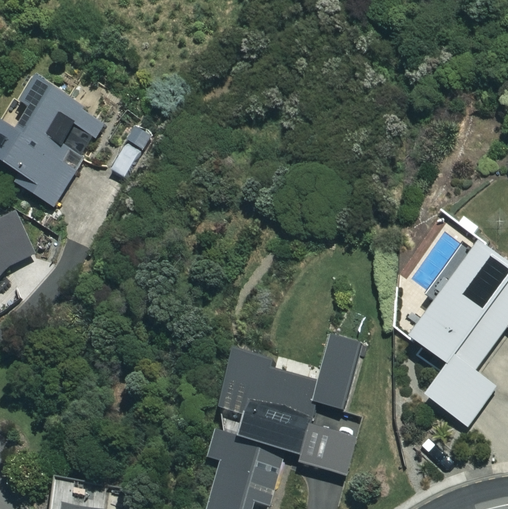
[(106,124),(41,75),(21,100),(35,111),(20,130),(5,119),(0,125),(0,158),(19,173),(15,178),(51,205),(81,166),(76,163),(106,124)]
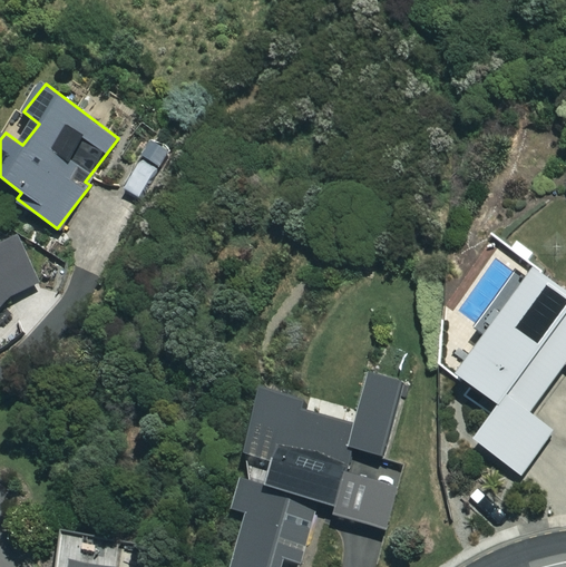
[(166,152),(143,136),(127,162),(150,176),(166,152)]
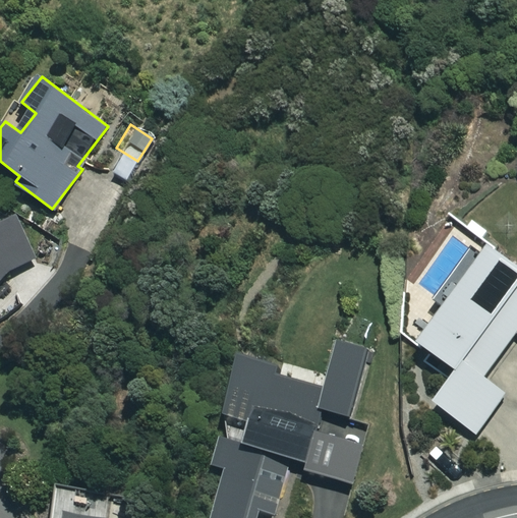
[(0,296),(13,285),(3,275),(32,259),(9,221),(0,226),(0,296)]
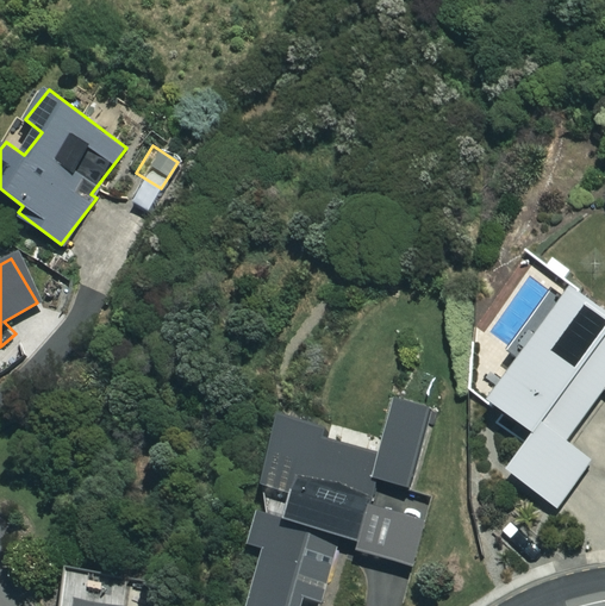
[(604,386),(604,320),(566,294),(485,410),(530,442),(505,478),(553,511),(587,461),(565,445),(604,386)]
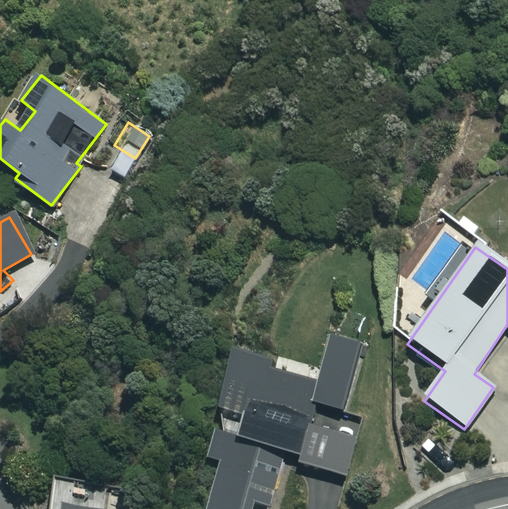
[(358,343),(329,335),(316,381),(270,368),(273,357),(236,346),(220,406),(246,413),(240,436),(216,429),(209,456),(222,459),(207,508),(250,508),(253,501),(266,504),(279,457),(343,475),(354,433),(310,420),(315,401),(340,408),(358,343)]
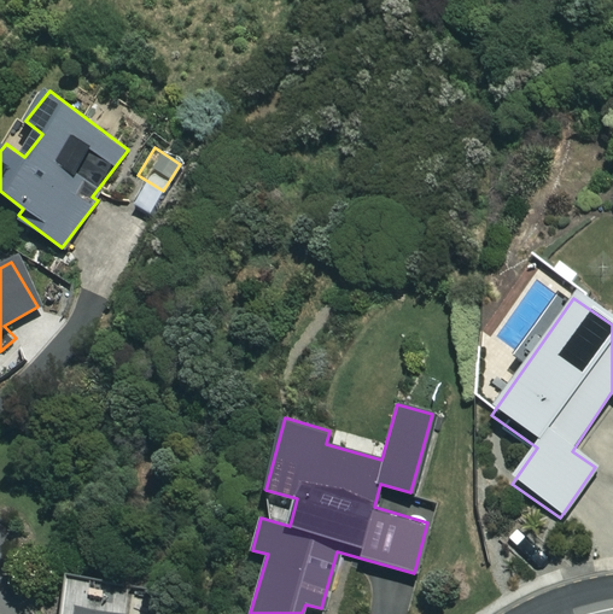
[(129,613),(135,589),(69,574),(59,613),(129,613)]
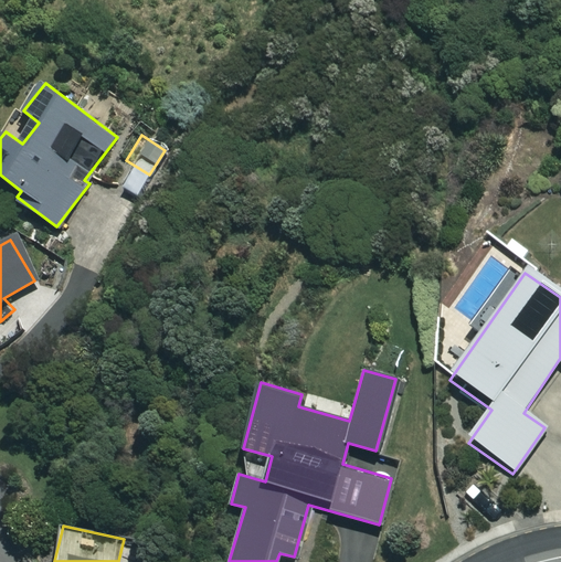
All buildings are outlined.
